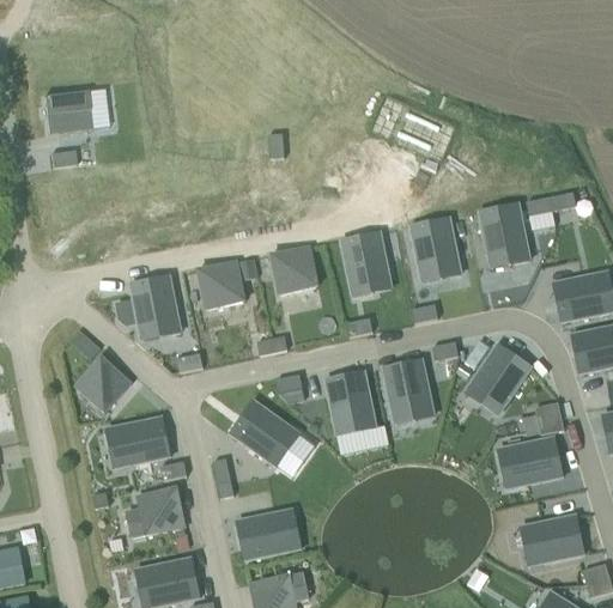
[(87,93),(44,98),(48,132),(91,128),(87,93)]
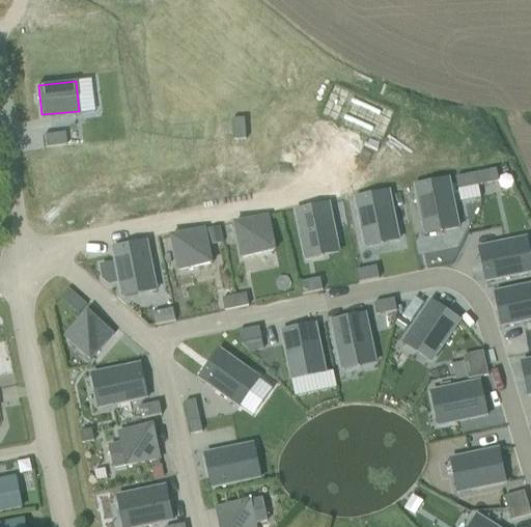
[(61,131),(44,133),(45,145),(62,143),(65,143),(63,131),(61,131)]
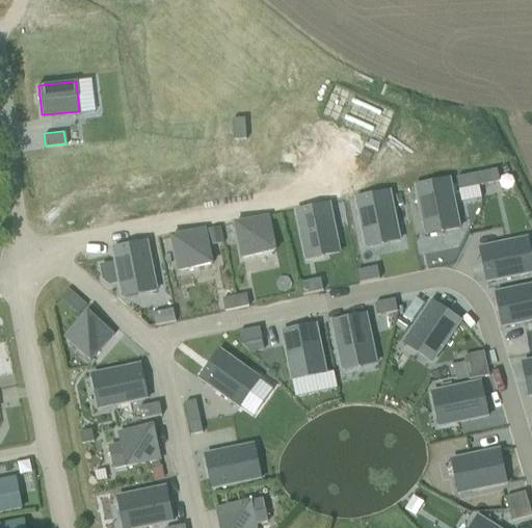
[(497,166),(476,170),(478,183),(499,179),(497,166)]
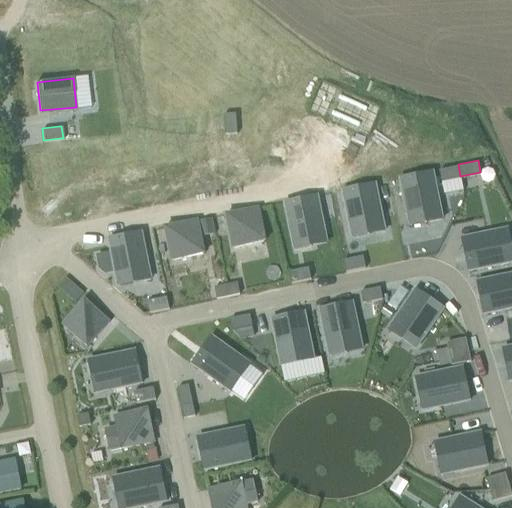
[(457,165),(439,169),(441,180),(460,176),(457,165)]
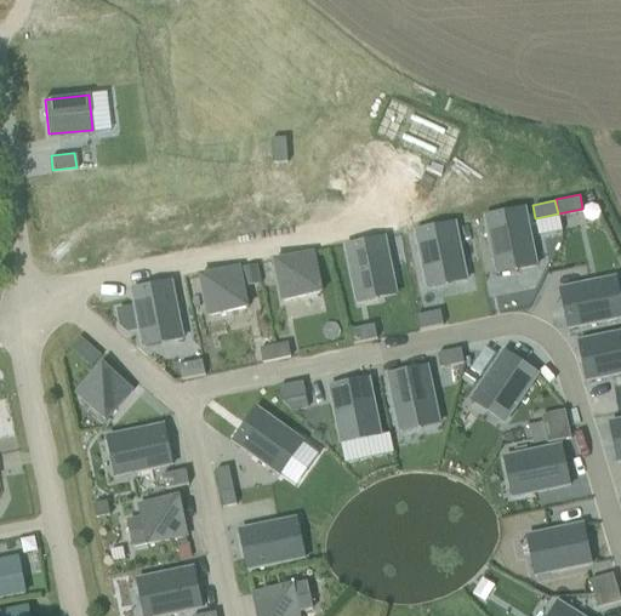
[(524,206),(485,214),(496,269),(517,264),(513,250),(533,246),(524,206)]
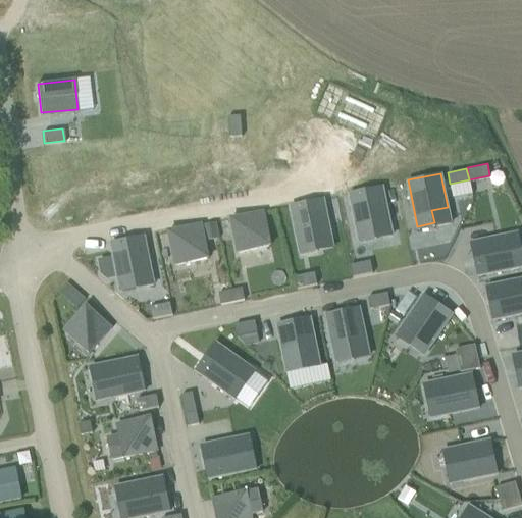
[(382,186),(349,192),(359,239),(376,236),(373,222),(389,219),(382,186)]
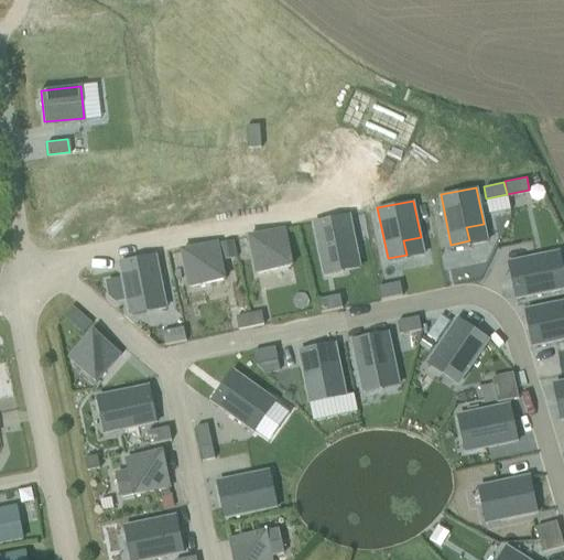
[(349,213),(313,221),(323,271),(342,268),(339,254),(357,250),(349,213)]
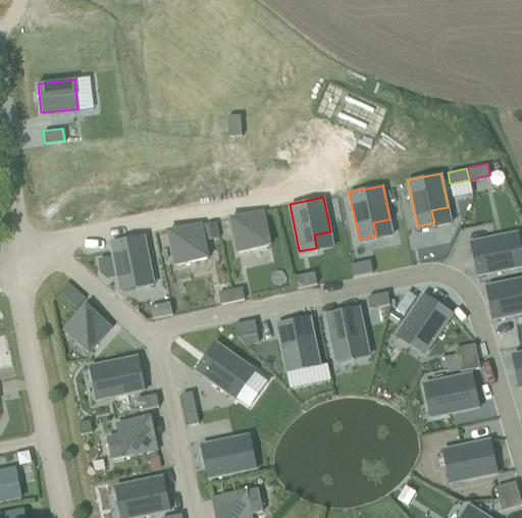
[(262,209),(229,216),(237,250),(269,243),(262,209)]
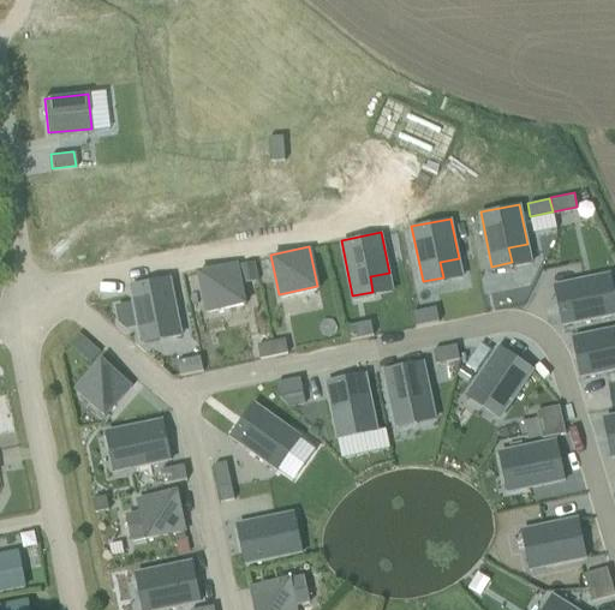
[(255,258),(237,262),(238,270),(256,267),(255,258)]
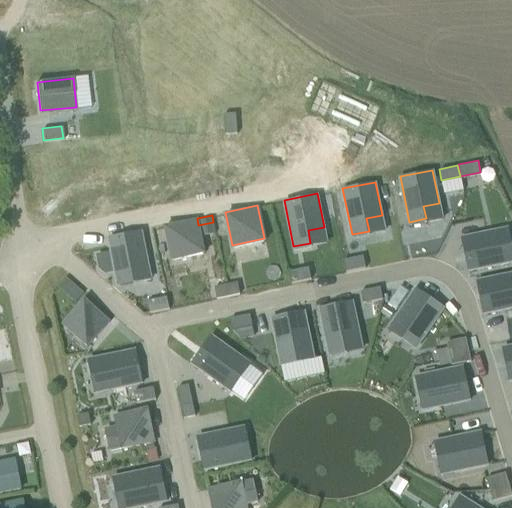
[(196,219),(165,226),(172,257),(203,250),(200,236),(197,221),(196,219)]
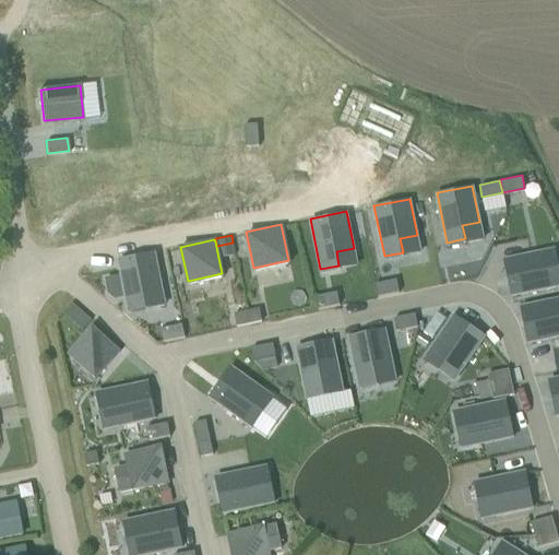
[(540,250),(504,258),(512,294),(558,283),(558,269),(558,267),(545,269),(540,250)]
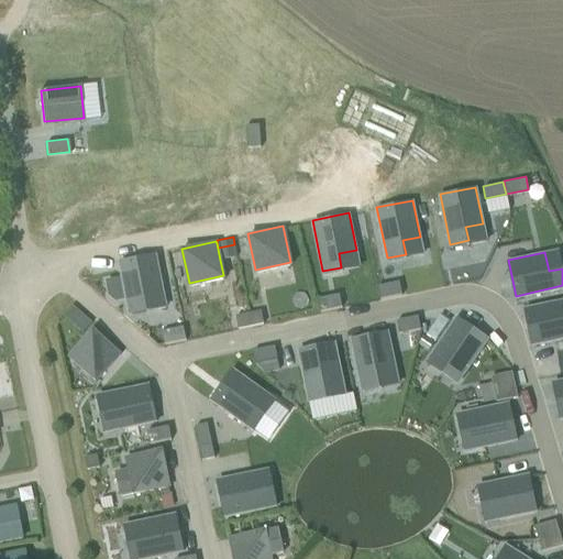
[(155,253),(119,261),(130,311),(148,308),(145,294),(163,291),(155,253)]
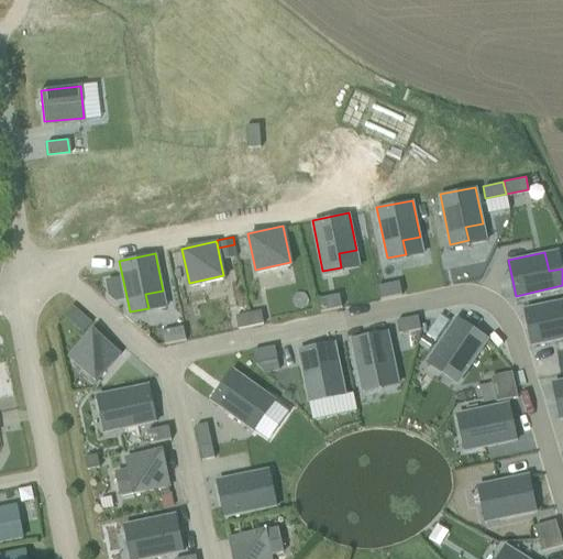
[(399,280),(378,284),(381,297),(403,293),(399,280)]
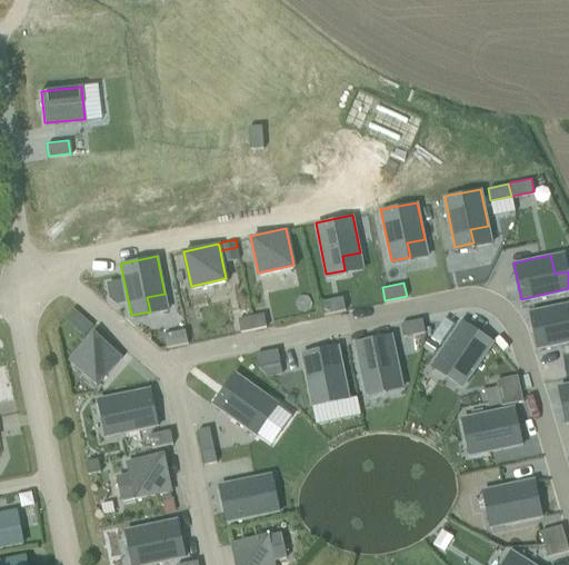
[(343,295),(321,299),(325,313),(346,308),(343,295)]
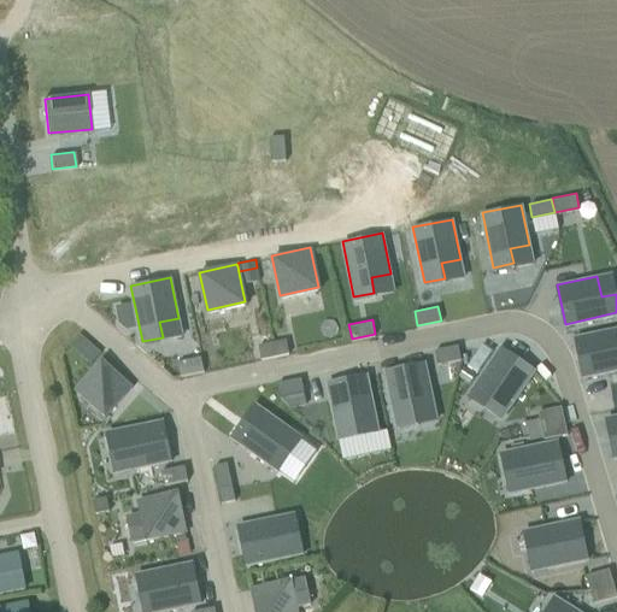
[(616,327),(574,336),(582,376),(616,368),(616,327)]
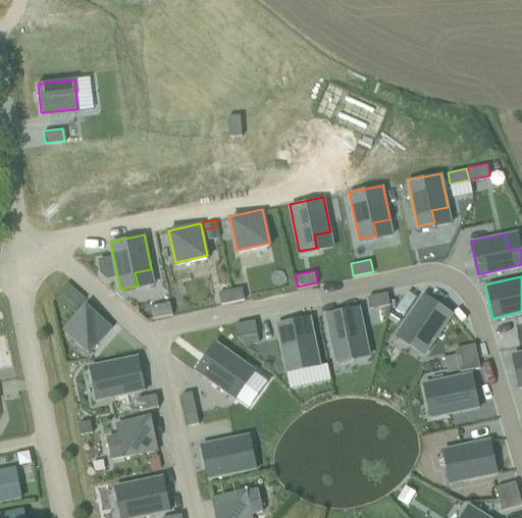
[(67,279),(58,290),(67,297),(75,288),(67,279)]
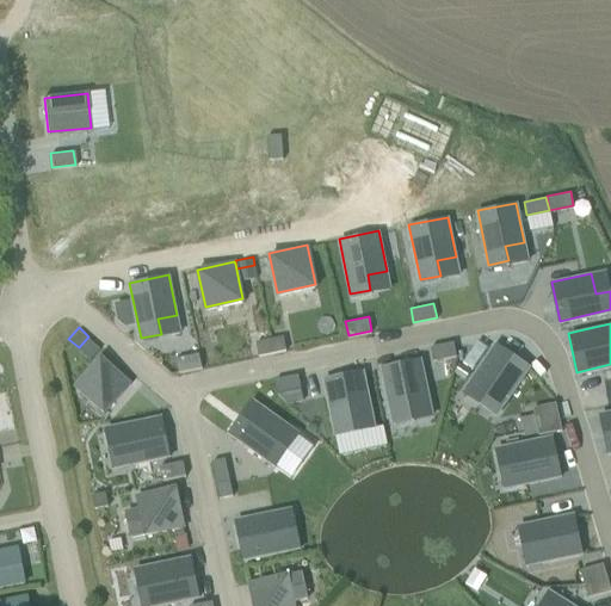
[(283,334),(269,336),(272,351),(285,348),(283,334)]
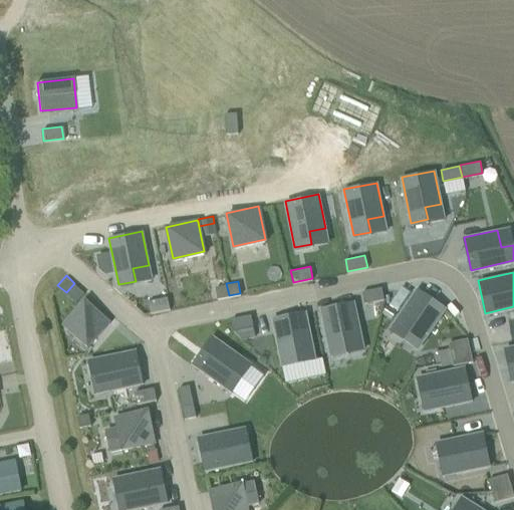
[(229,295),(226,283),(215,285),(217,297),(229,295)]
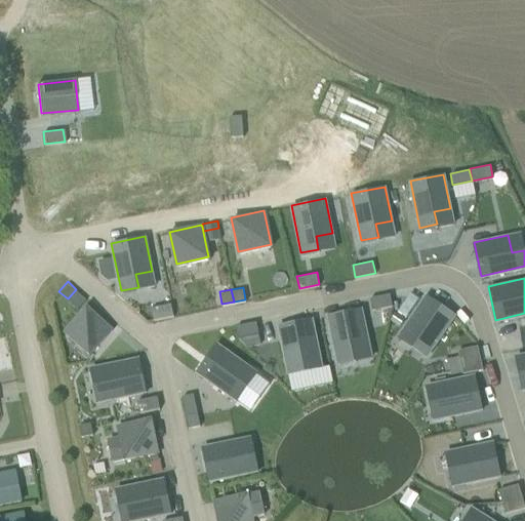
[(391,292),(370,295),(372,308),(393,304),(391,292)]
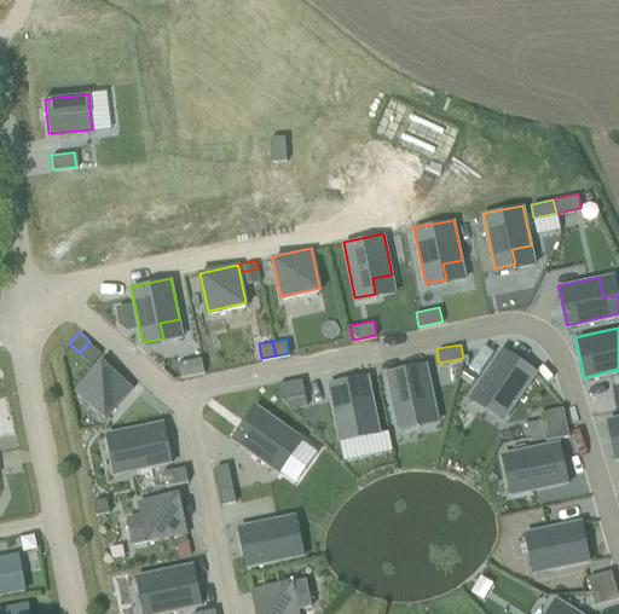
[(501,348),(469,395),(487,406),(496,394),(512,405),(534,370),(501,348)]
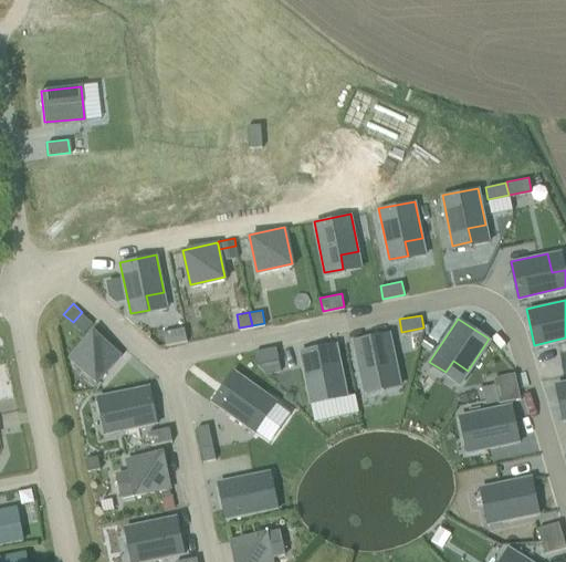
[(184,326),(163,331),(165,343),(187,339),(184,326)]
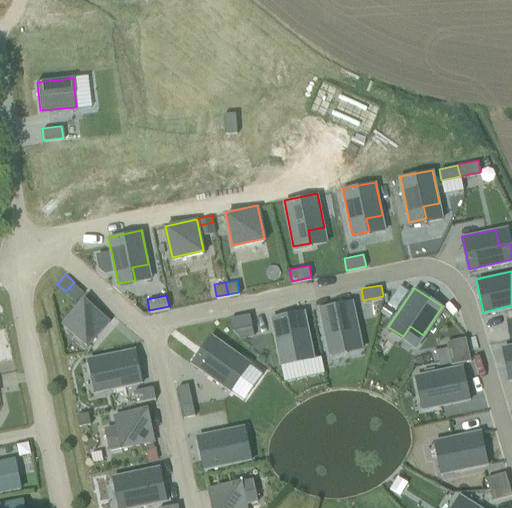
[(62,323),(87,344),(108,318),(83,297),(62,323)]
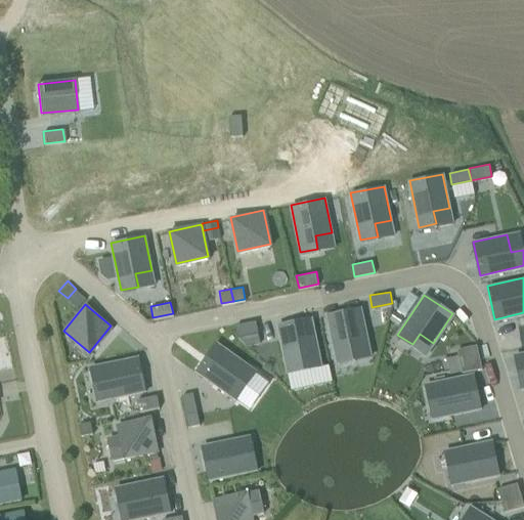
[(360,307),(326,314),(337,361),(354,358),(352,345),(367,342),(360,307)]
